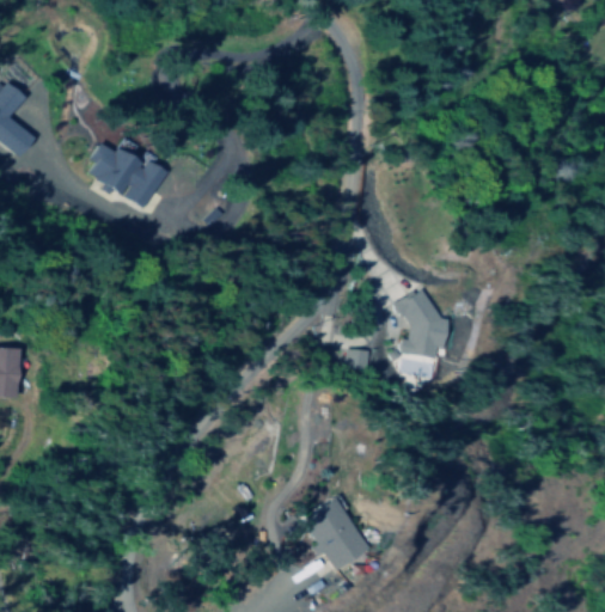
[(24,97),(4,83),(0,87),(0,141),(20,157),(35,138),(8,118),(24,97)]
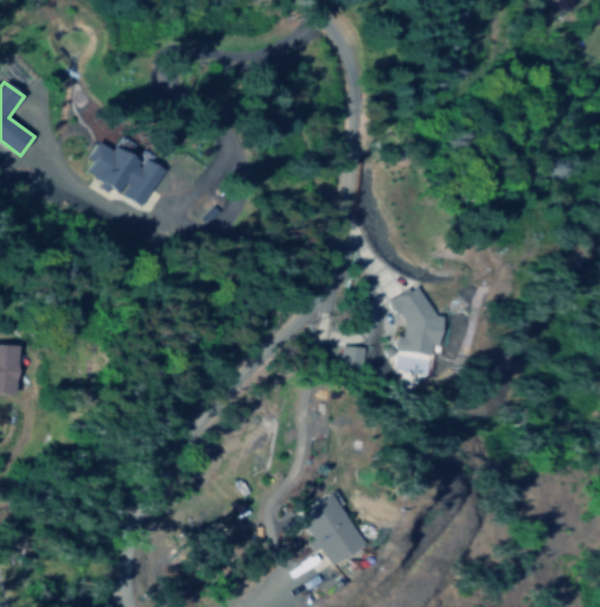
[(164,170),(145,159),(142,164),(100,140),(89,159),(95,161),(88,174),(123,195),(122,195),(144,206),(164,170)]
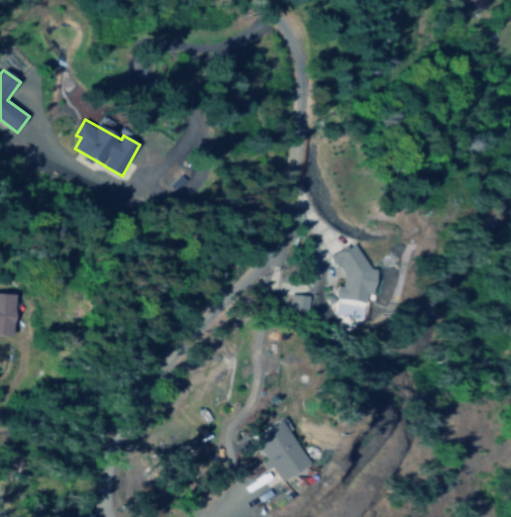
[(373,269),(356,244),(347,249),(343,249),(332,256),(346,278),(345,284),(340,287),(338,298),(358,302),(360,294),(369,296),(375,292),(380,271),(373,269)]
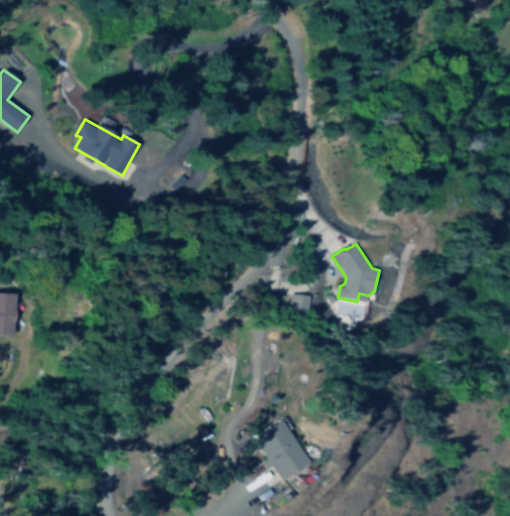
[(0,335),(15,336),(16,293),(0,292),(0,335)]
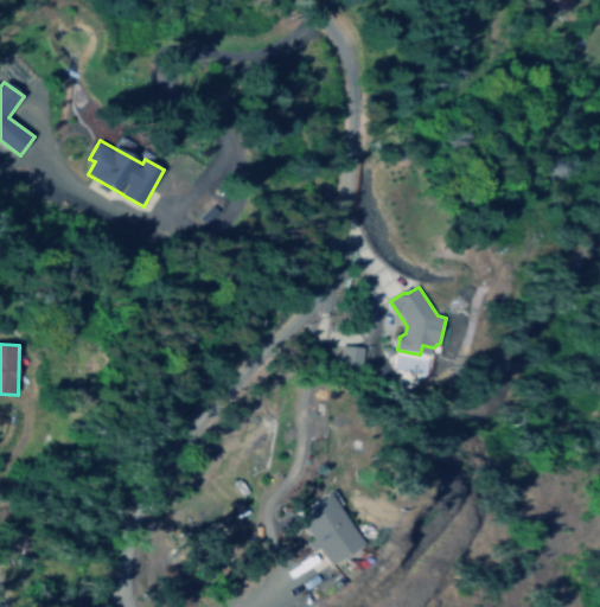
[(340,366),(362,369),(364,347),(343,346),(340,366)]
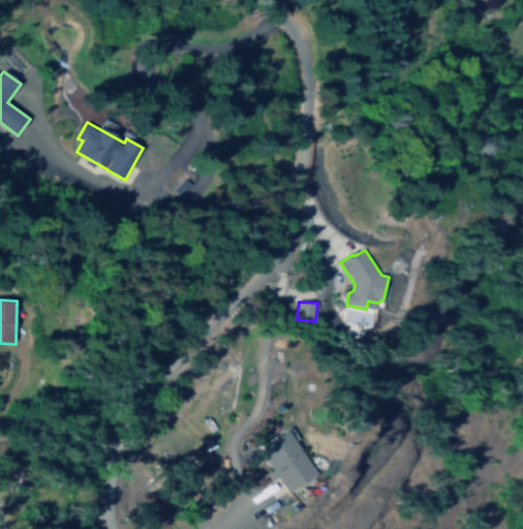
[(319,475),(290,432),(262,450),(277,474),(278,474),(290,494),(319,475)]
